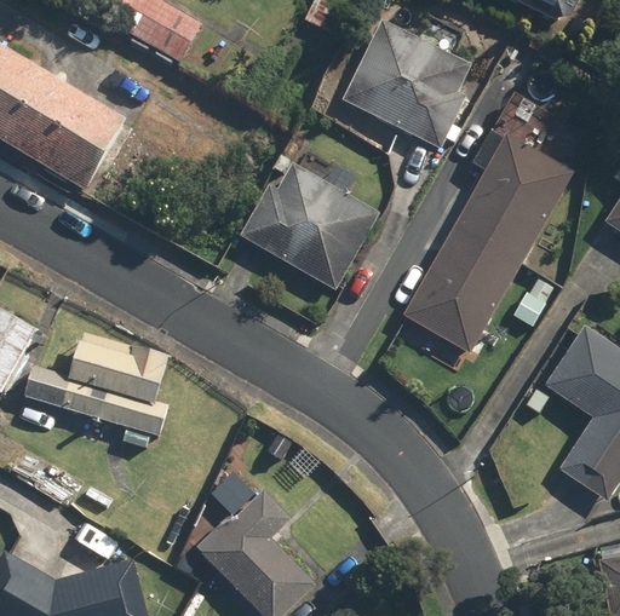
[(120,0),(109,21),(179,61),(201,22),(162,0),(120,0)]
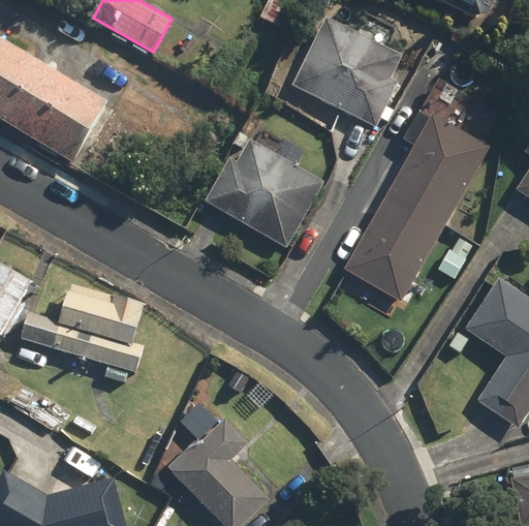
[(267,0),(259,16),(280,26),(292,0),(267,0)]
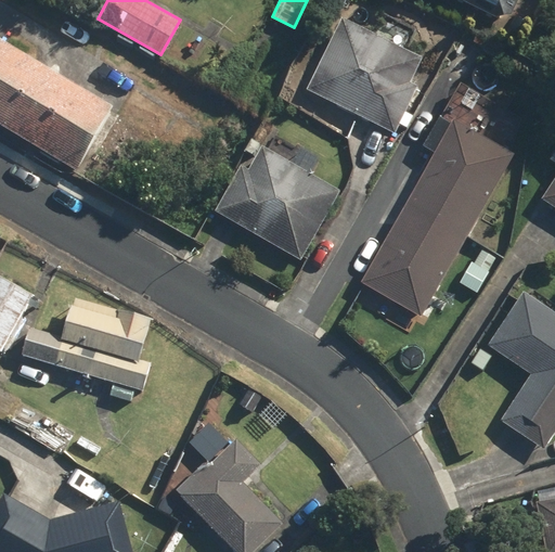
[(447,0),(501,26),(513,0),(447,0)]
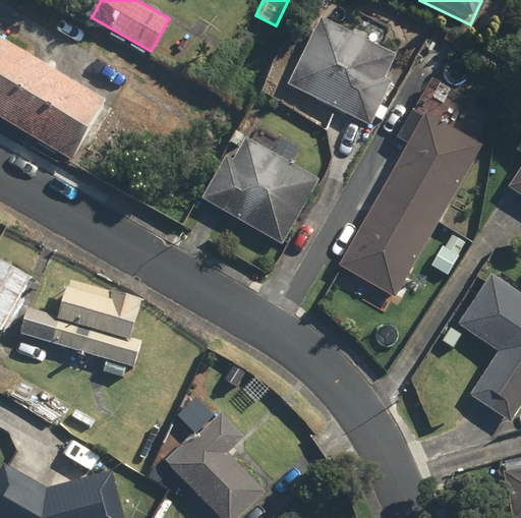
[(320,16),(287,83),(369,124),(391,79),(384,76),(396,54),(320,16)]
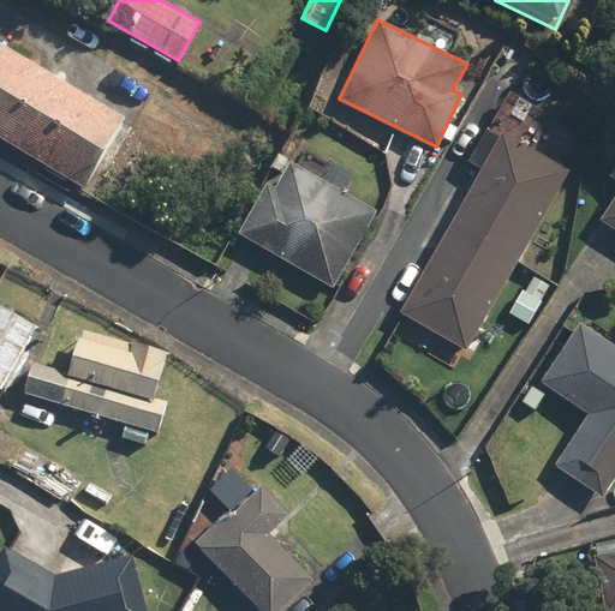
[(0,139),(83,189),(121,121),(0,51),(0,139)]
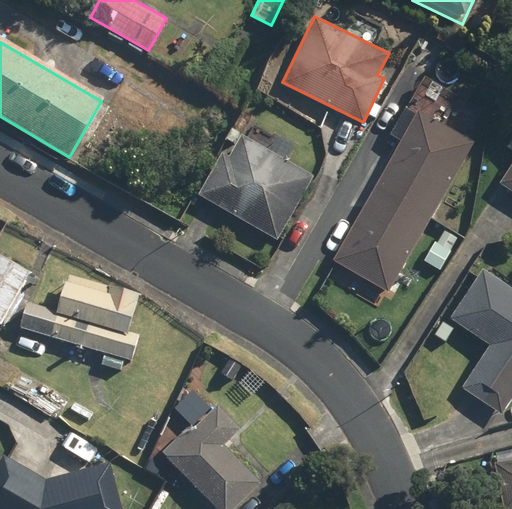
[(400,141),(332,260),(388,292),(472,144),(417,112),(415,115),(404,109),(389,135),(400,141)]
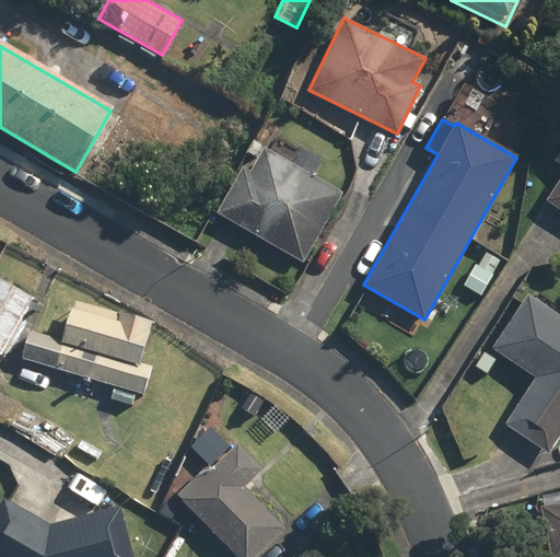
[(216,212),(302,262),(342,193),(312,175),(322,159),(282,136),(272,152),(263,147),(249,171),(242,166),(216,212)]
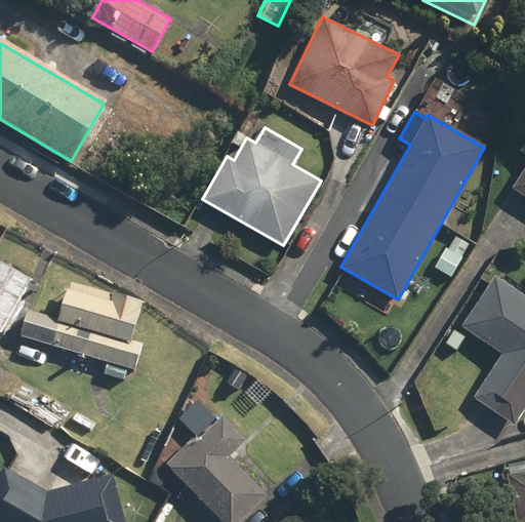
[(524,166),(511,188),(524,197),(524,166)]
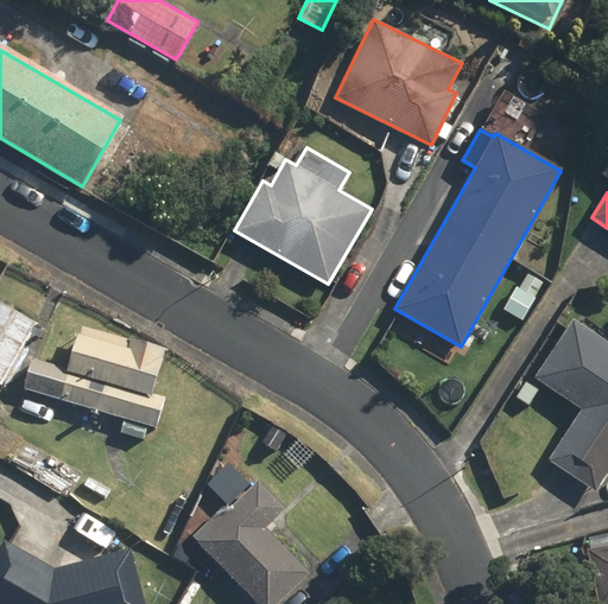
[(0,389),(37,319),(0,300),(0,389)]
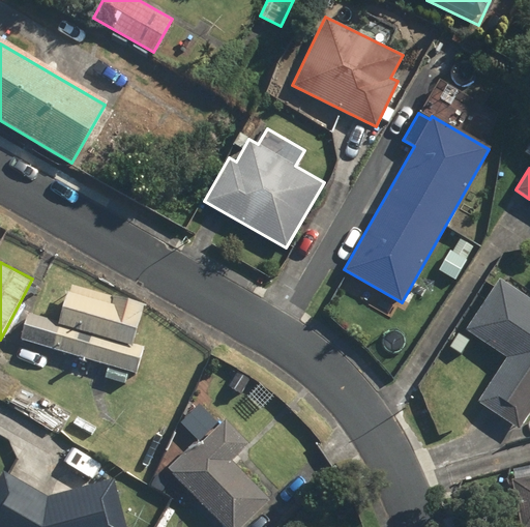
[(529,299),(498,279),(464,329),(507,358),(477,402),(518,429),(529,411),(529,299)]
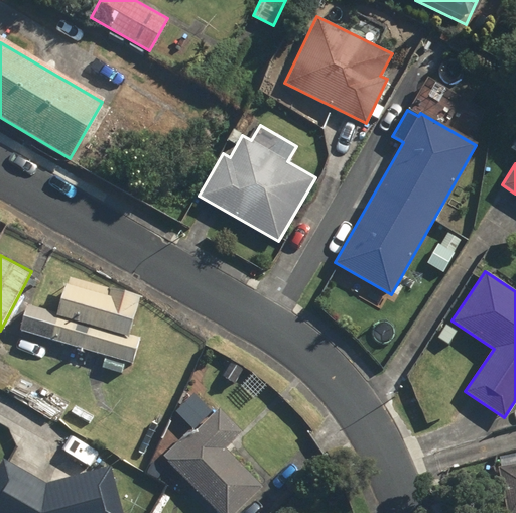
[(26,301),(18,330),(132,364),(140,339),(130,335),(141,297),(69,275),(57,310),(26,301)]
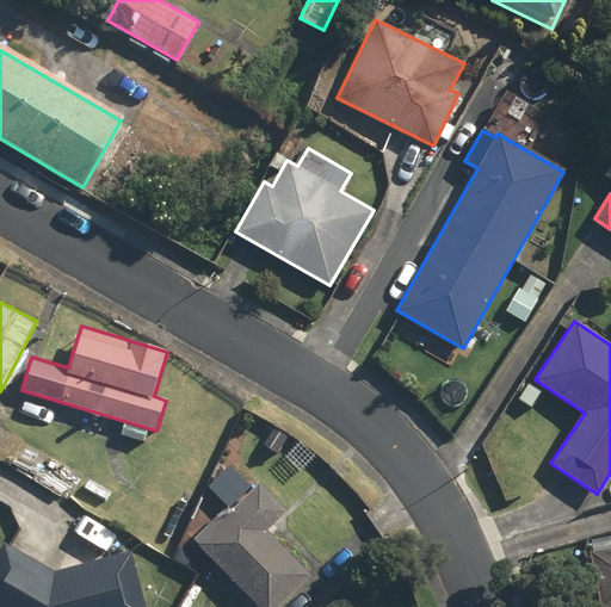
[(191,539),(255,606),(276,606),(310,575),(267,530),(287,512),(259,482),(227,512),(224,508),(191,539)]
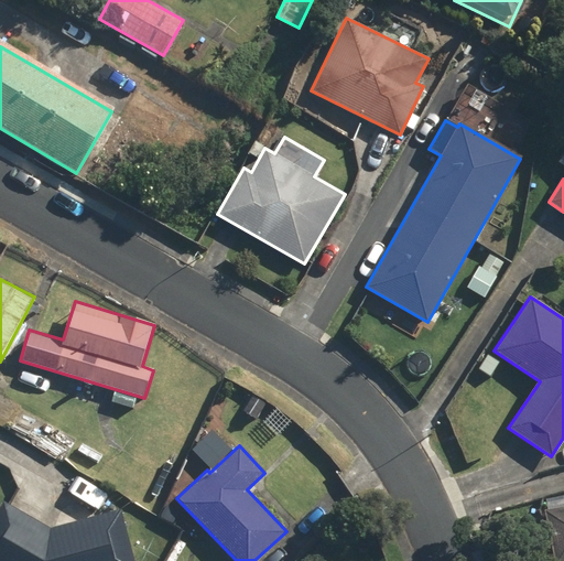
[(133,560),(120,508),(49,527),(3,502),(0,507),(0,560),(133,560)]
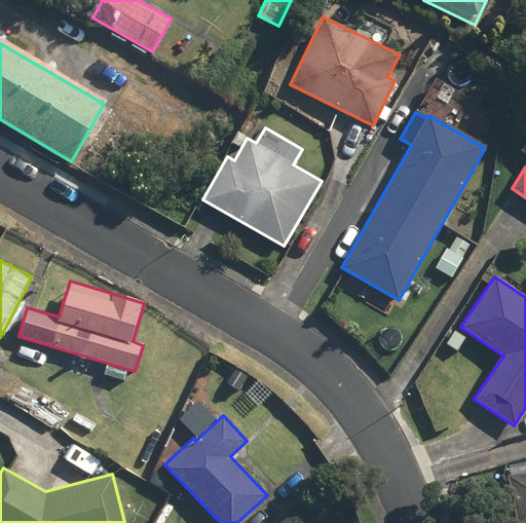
[(525,472),(506,475),(513,522),(521,522),(525,522),(525,472)]
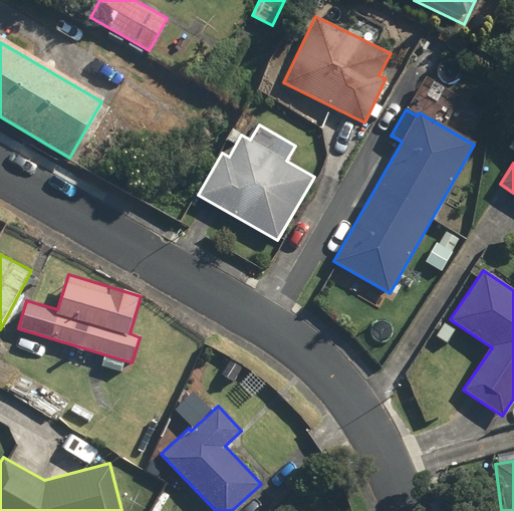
All buildings are outlined.
